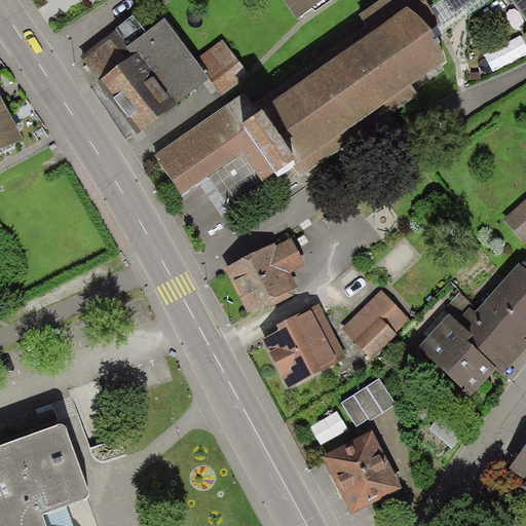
[(441,24),(423,0),(383,0),(361,16),(366,25),(253,105),(245,94),(155,156),(183,195),(242,153),(262,182),(273,174),(277,180),(296,166),(302,176),(417,96),(412,88),(447,64),(425,34),(441,24)]
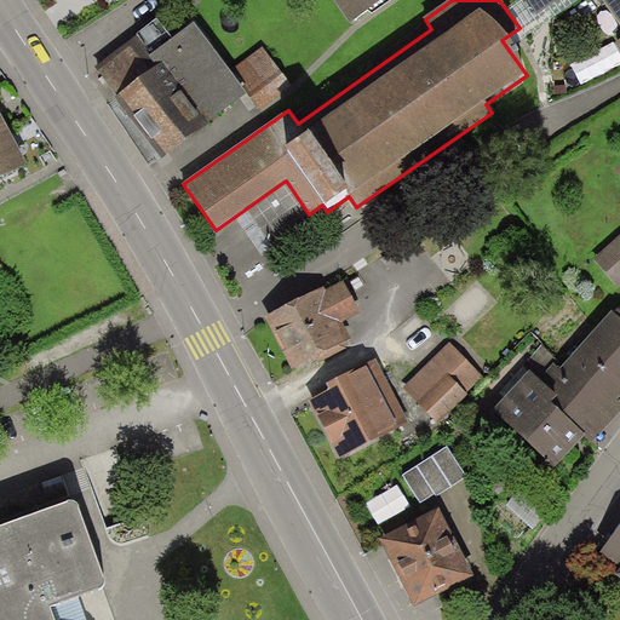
[(333,0),(351,26),(388,0),(333,0)]
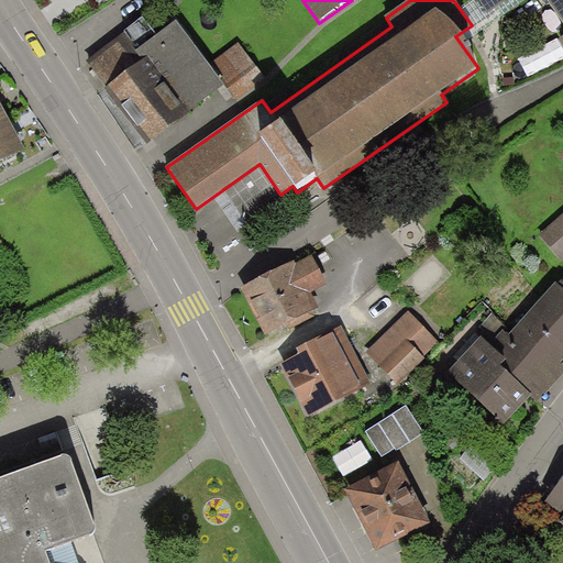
[(562,0),(478,0),(488,14),(508,0),(545,0),(562,23),(562,34),(556,40),(562,47),(562,0)]
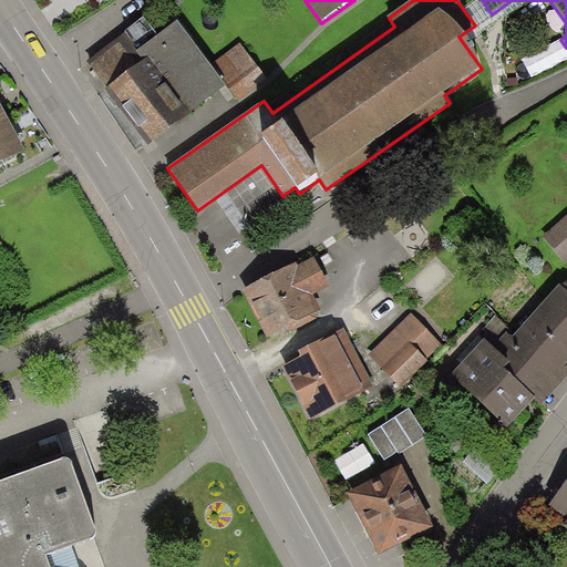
[(210,64),(176,22),(140,51),(127,35),(90,64),(153,144),(227,86),(210,64)]
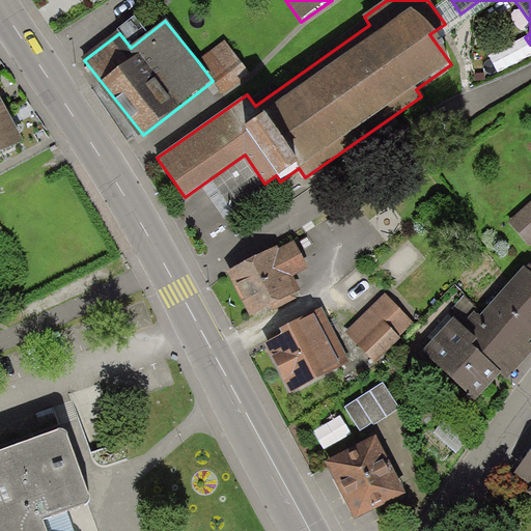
[(249,73),(225,40),(197,60),(213,81),(222,93),(249,73)]
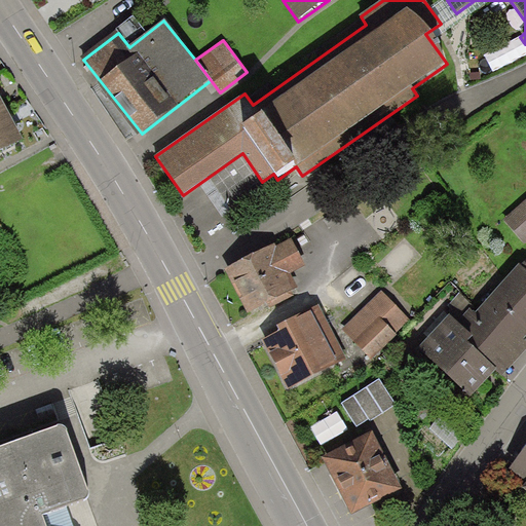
[(0,152),(23,140),(5,107),(0,109),(0,152)]
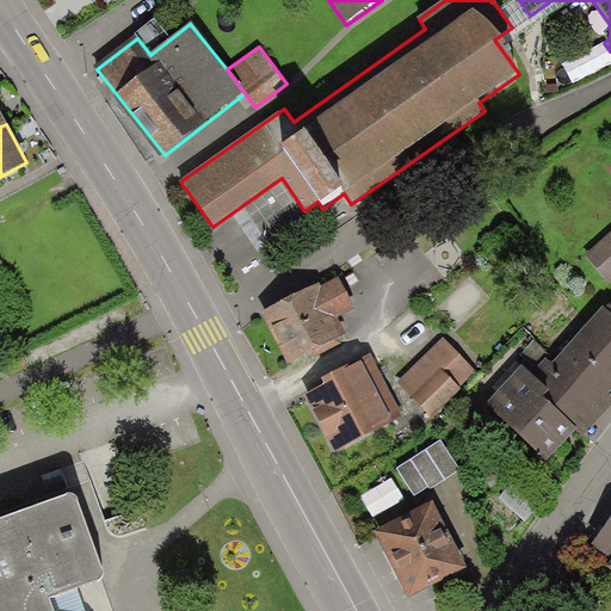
[(610,233),(586,255),(610,282),(610,281),(610,233)]
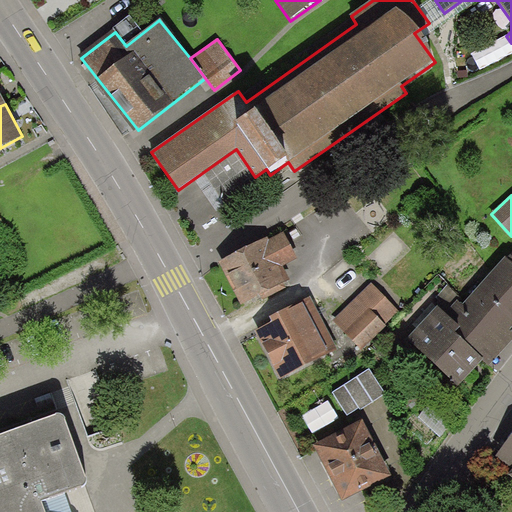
[(268,237),(219,262),(241,306),(261,296),(263,300),(286,288),(283,283),(290,280),(283,266),(297,259),(284,232),(269,240),(268,237)]
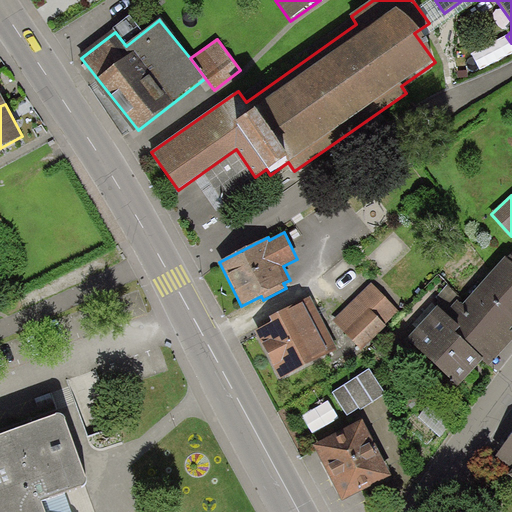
[(511,263),(506,258),(462,304),(457,300),(444,314),(460,329),(456,334),(484,360),(489,366),(511,341),(511,332),(510,330),(511,327),(511,263)]
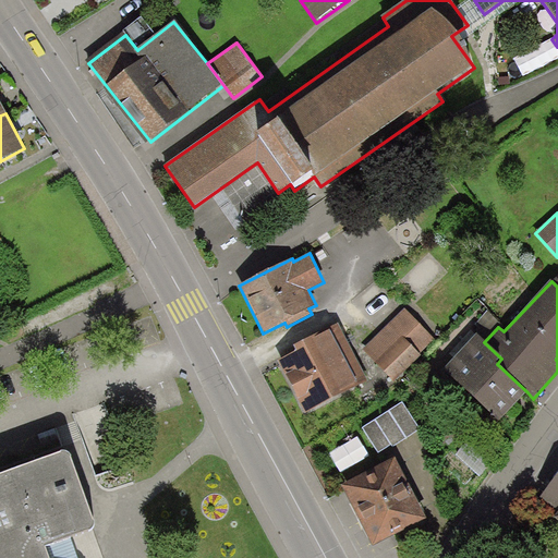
[(363,350),(393,380),(435,339),(404,308),(363,350)]
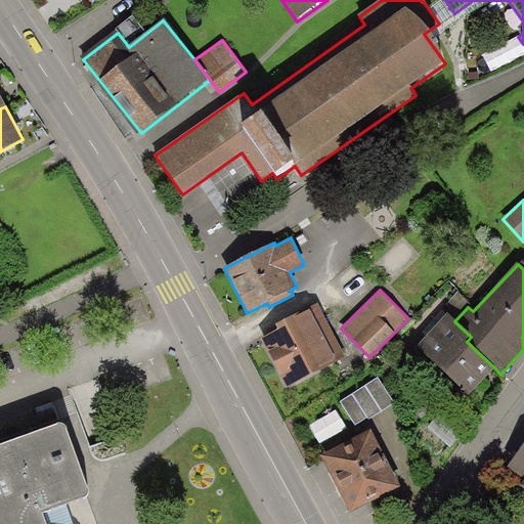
[(261,340),(287,389),(337,363),(310,310),(276,328),(278,332),(261,340)]
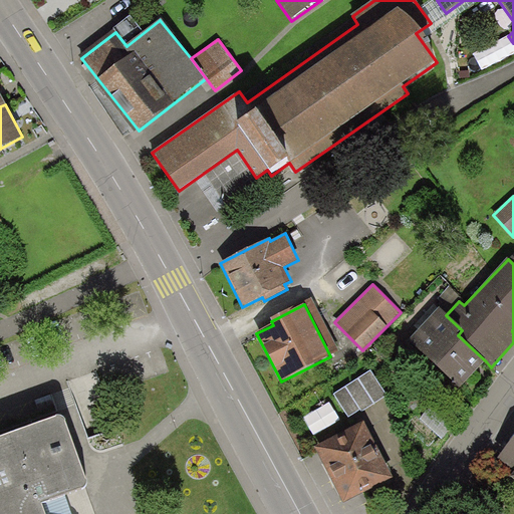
[(446,315),(439,309),(409,341),(461,389),(486,361),(458,335),(462,330),(446,315)]
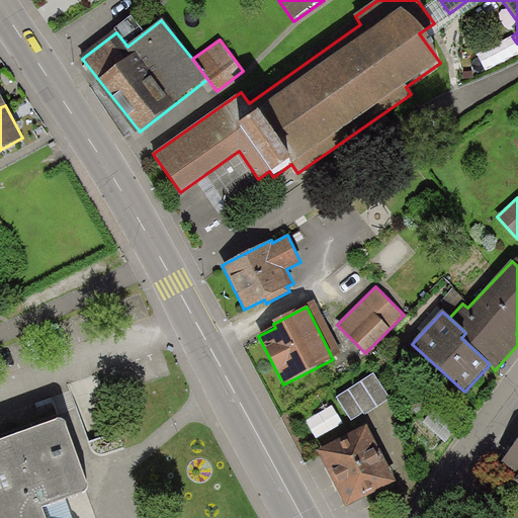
[(391,399),(373,373),(337,398),(352,421),(363,413),(364,415),(391,399)]
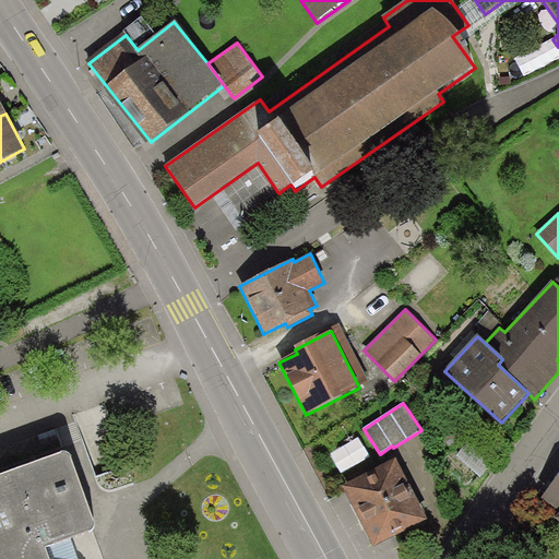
[(95,527),(95,525),(71,461),(70,459),(67,455),(61,455),(0,477),(0,558),(48,558),(46,552),(51,549),(55,546),(92,534),(94,532),(95,527)]
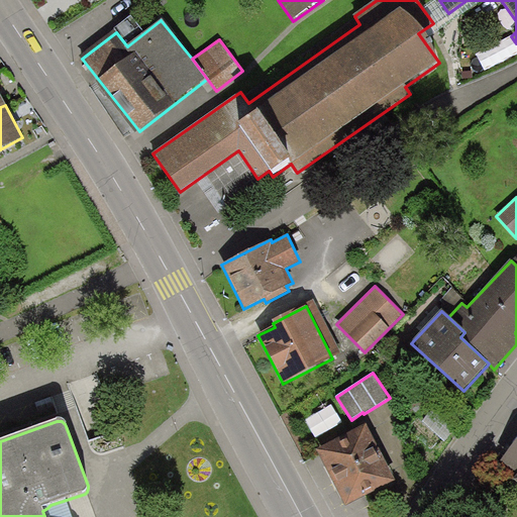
[(366,425),(317,450),(346,507),(395,481),(366,425)]
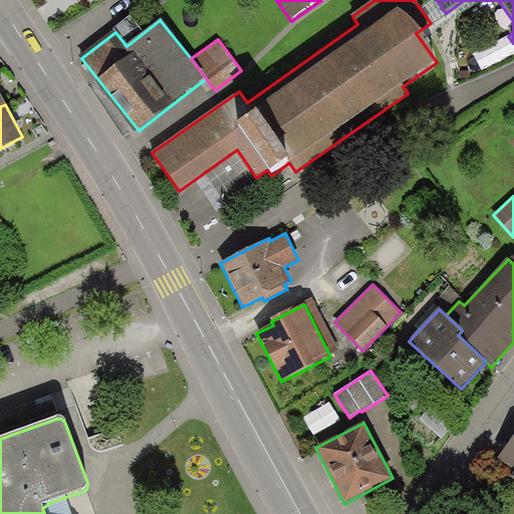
[(513,437),(498,460),(513,471),(513,472),(510,478),(513,480),(513,437)]
